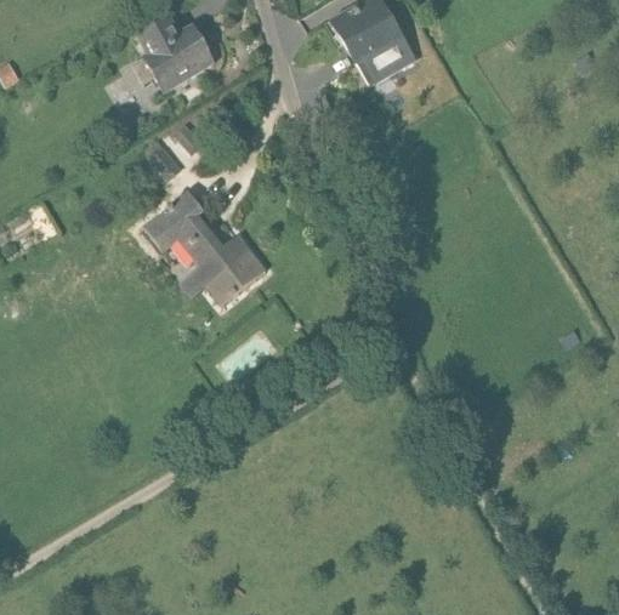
[(415,60),(380,0),(376,0),(347,17),(352,24),(339,32),(358,63),(370,85),(388,74),(415,60)]
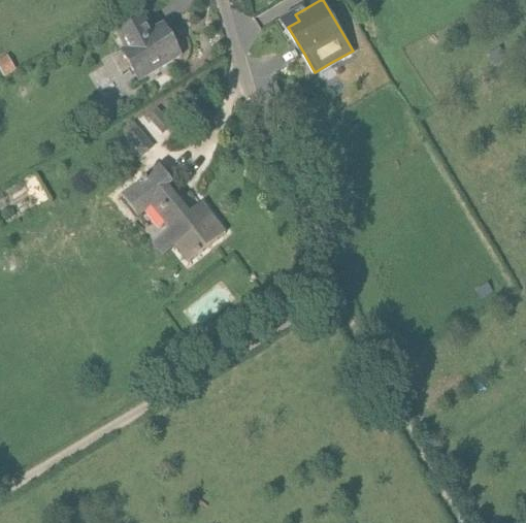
[(154,30),(145,17),(120,32),(128,45),(123,48),(140,77),(183,53),(165,24),(154,30)]
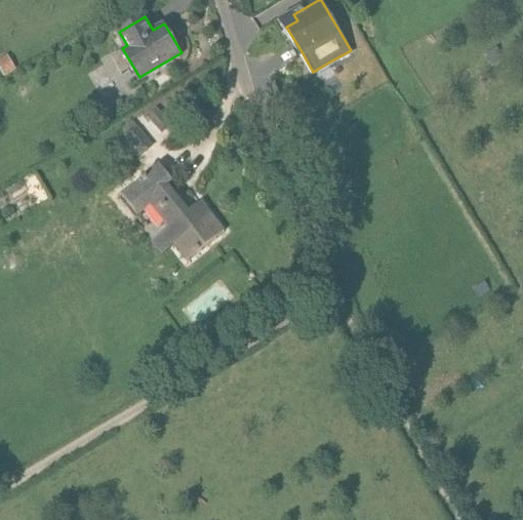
[(144,150),(152,143),(139,127),(130,134),(144,150)]
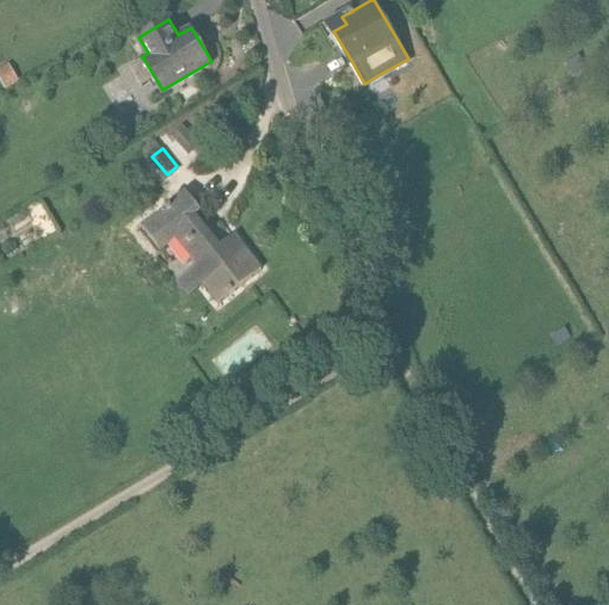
[(219,245),(203,226),(194,215),(202,209),(186,190),(143,226),(161,248),(177,236),(190,252),(197,261),(192,266),(220,301),(264,265),(235,232),(219,245)]
